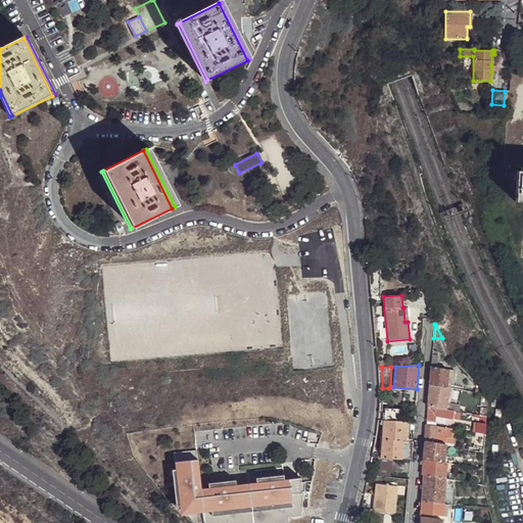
[(430,367),(429,384),(450,388),(454,388),(454,385),(446,384),(447,370),(430,367)]
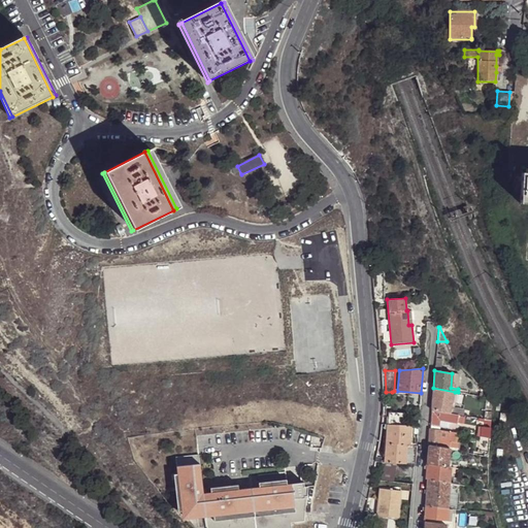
[(433,388),(431,410),(451,414),(452,408),(455,392),(433,388)]
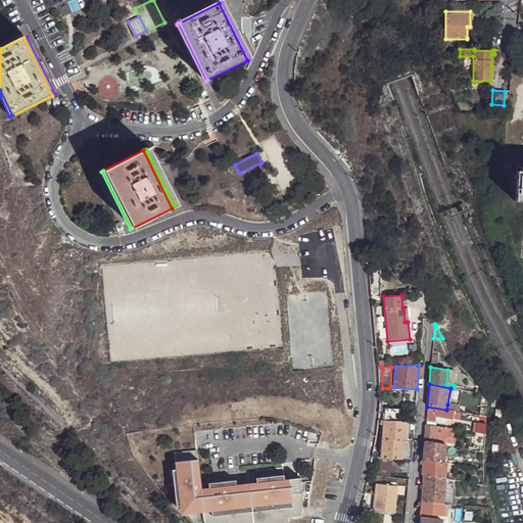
[(427,407),(426,422),(435,423),(435,417),(453,420),(455,411),(454,411),(446,410),(427,407)]
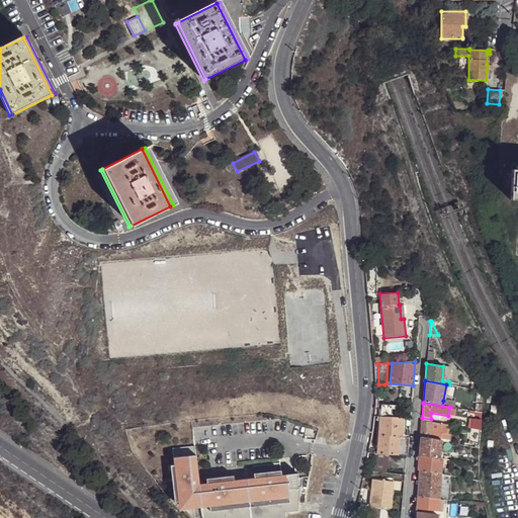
[(380,417),(396,417),(397,405),(381,405),(380,417)]
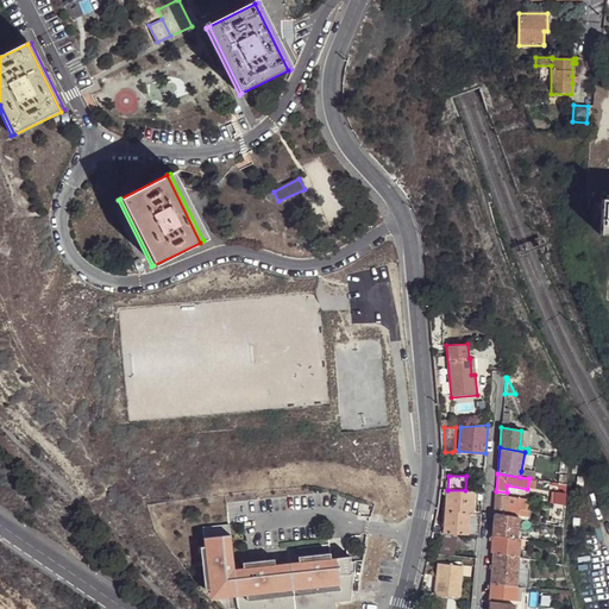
[(478,534),(481,514),(472,513),(475,491),(465,490),(447,490),(446,496),(444,532),(457,533),(478,534)]
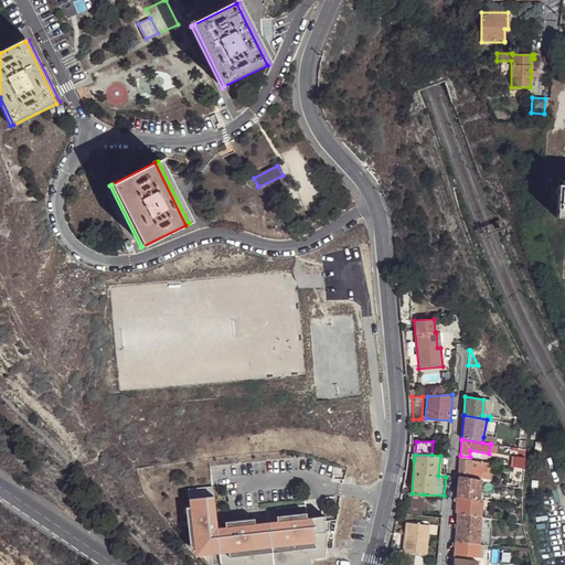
[(514,467),(524,469),(525,458),(515,457),(514,465),(514,467)]
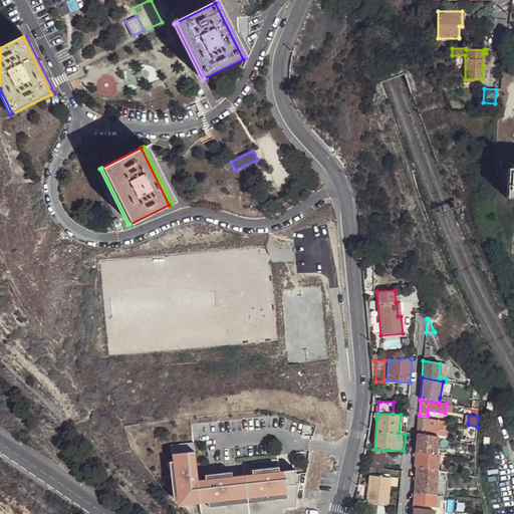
[(418,418),(417,434),(438,438),(439,421),(418,418)]
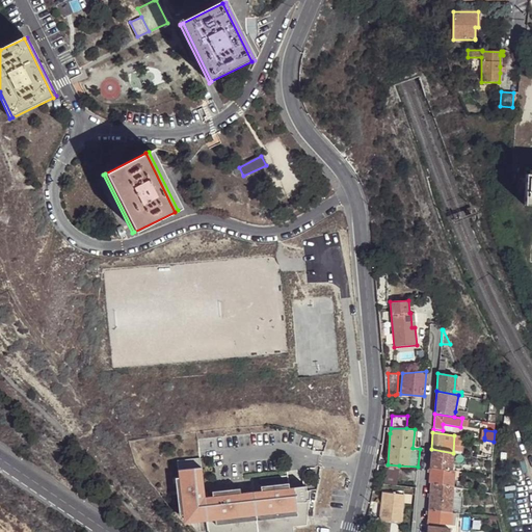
[(431,449),(430,467),(452,471),(454,453),(453,453),(431,449)]
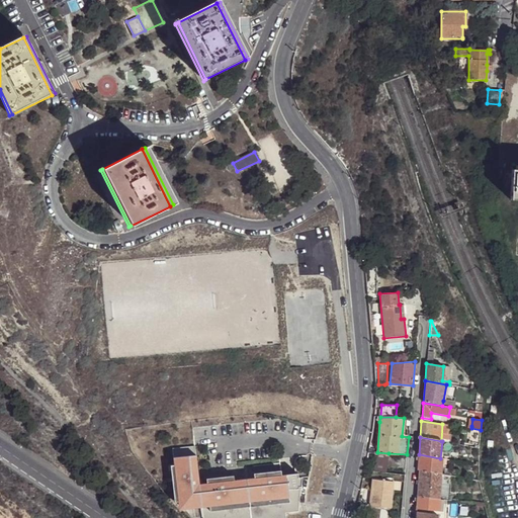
[(201,445),(179,448),(181,464),(177,464),(182,501),(186,501),(187,509),(206,507),(209,506),(206,484),(201,445)]
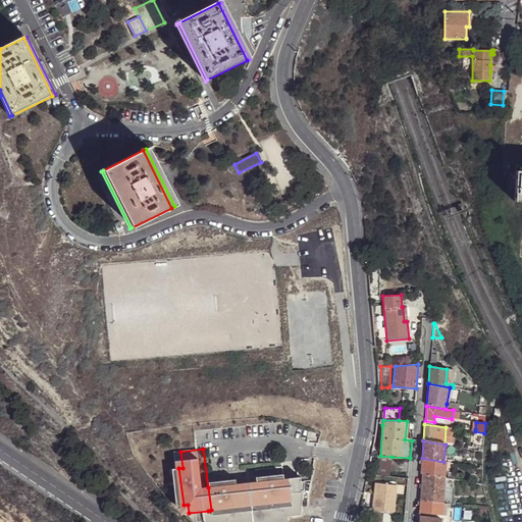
[(389,476),(392,457),(380,456),(377,456),(375,475),(389,476)]
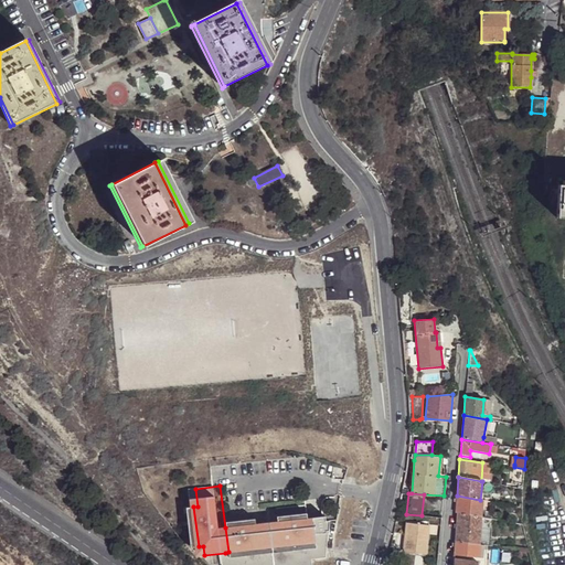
[(456,512),(457,513),(482,518),(482,507),(483,501),(480,500),(457,496),(456,512)]
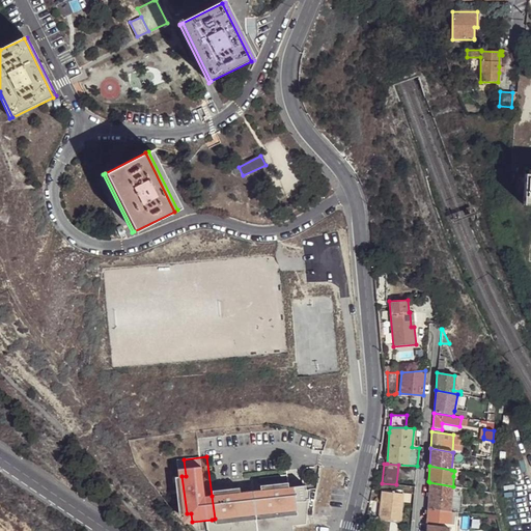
[(268,488),(255,491),(261,530),(299,530),(302,530),(301,524),(306,524),(305,513),(315,511),(316,486),(313,487),(312,483),(296,485),(288,486),(287,481),(280,482),(281,487),(268,488)]
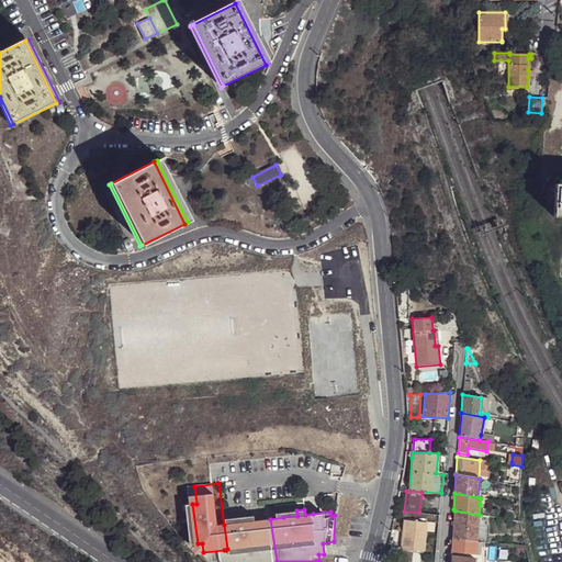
[(454,510),(452,538),(476,541),(479,523),(480,515),(454,510)]
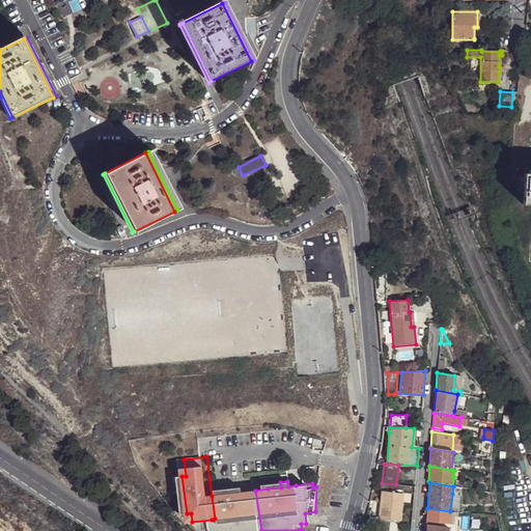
[(212,520),(212,530),(261,530),(255,491),(240,492),(240,487),(231,488),(232,493),(219,495),(212,496),(215,519),(212,520)]
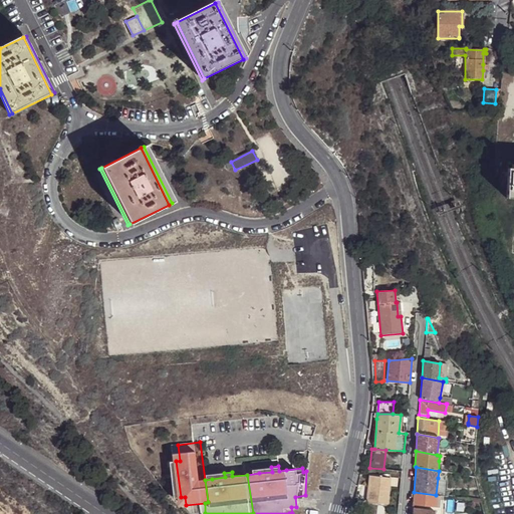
[(367,499),(388,502),(390,478),(370,476),(367,499)]
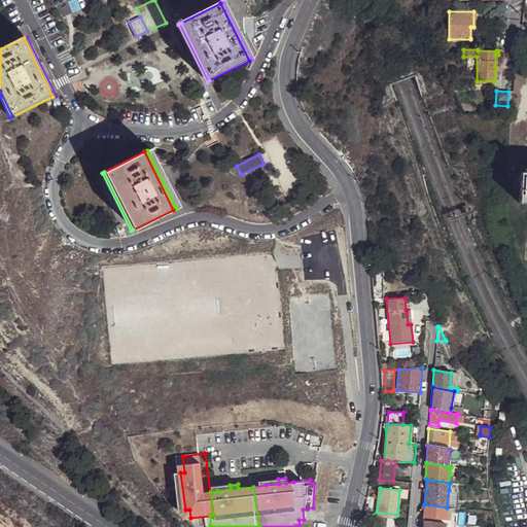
[(449,490),(447,507),(451,508),(454,508),(455,508),(455,504),(456,491),(449,490)]
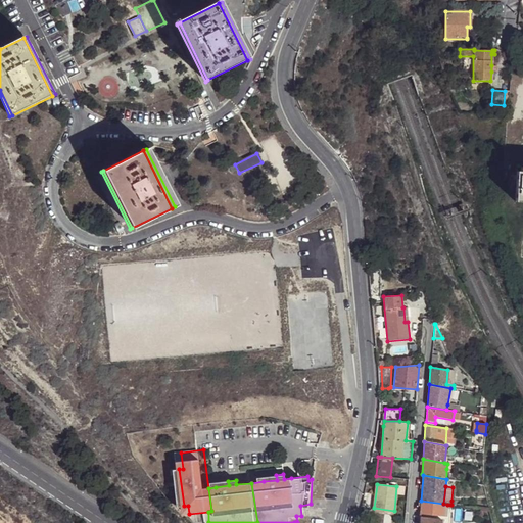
[(443,504),(421,501),(420,514),(443,516),(443,514),(443,504)]
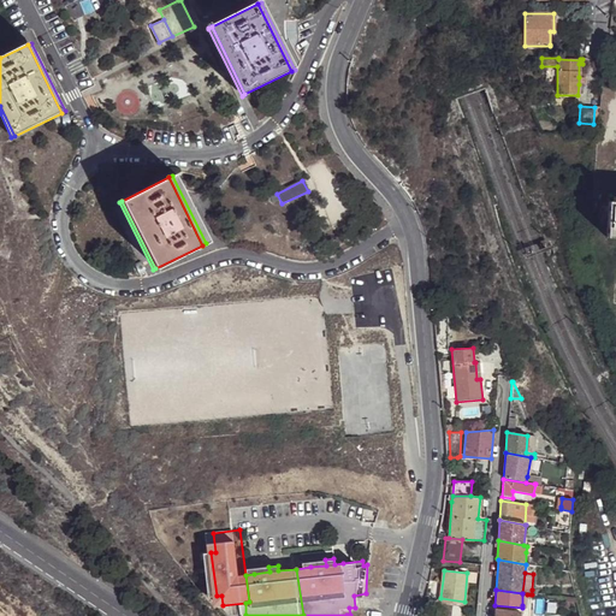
[(366,593),(354,596),(355,608),(365,605),(366,593)]
